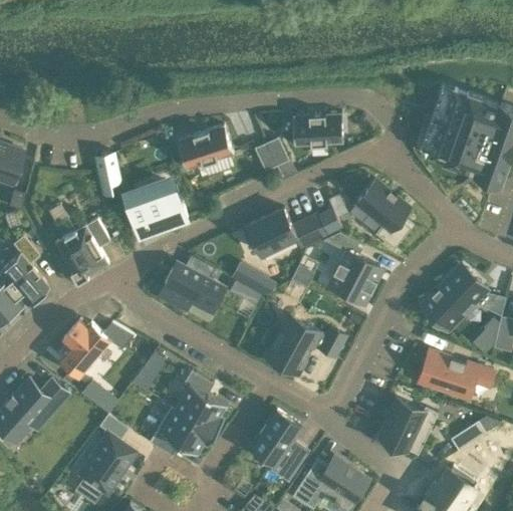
[(437,99),(425,135),(436,139),(431,153),(446,158),(445,160),(460,165),(460,164),(476,169),(475,172),(499,181),(512,141),(512,106),(500,102),(498,105),(483,99),(484,98),(469,93),(468,94),(454,89),(448,103),(437,99)]
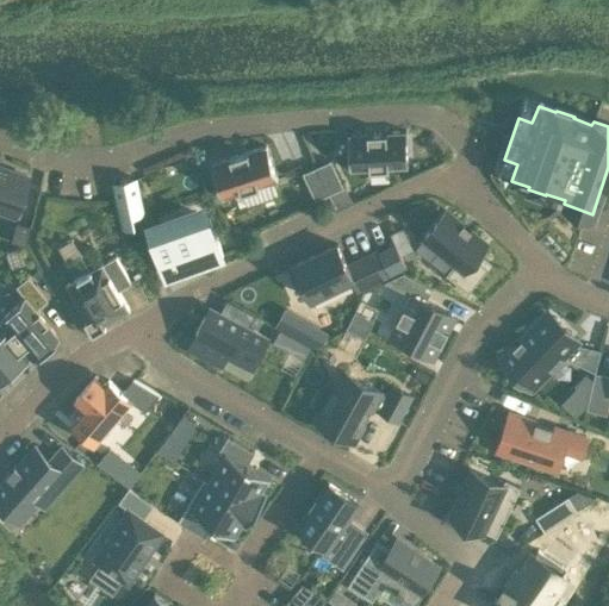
[(347,137),(349,174),(406,170),(404,133),(347,137)]
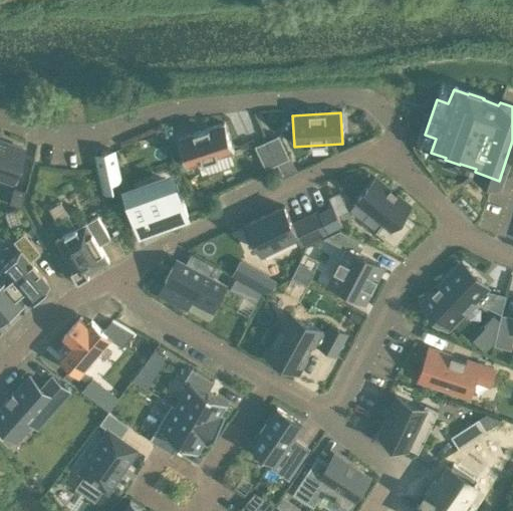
[(223,124),(177,140),(187,170),(203,164),(207,177),(231,169),(227,157),(233,154),(223,124)]
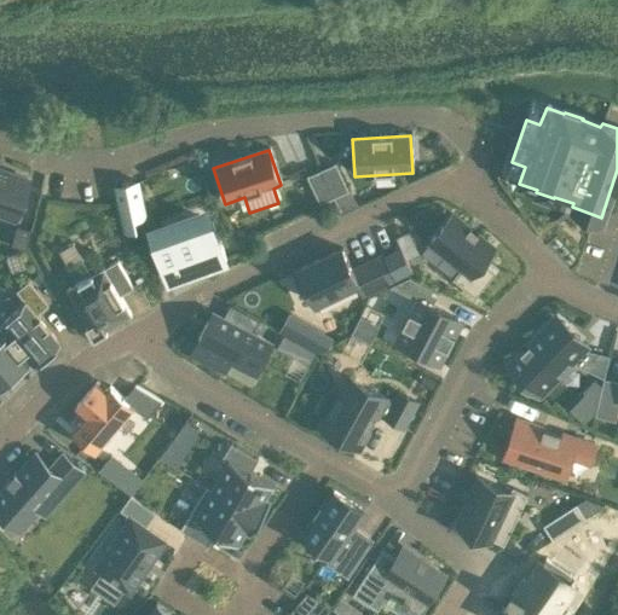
[(334,166),(321,172),(333,199),(347,192),(334,166)]
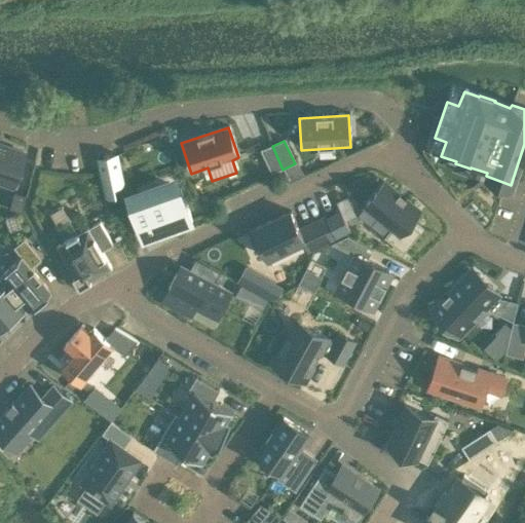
[(22,155),(0,146),(0,185),(9,189),(22,155)]
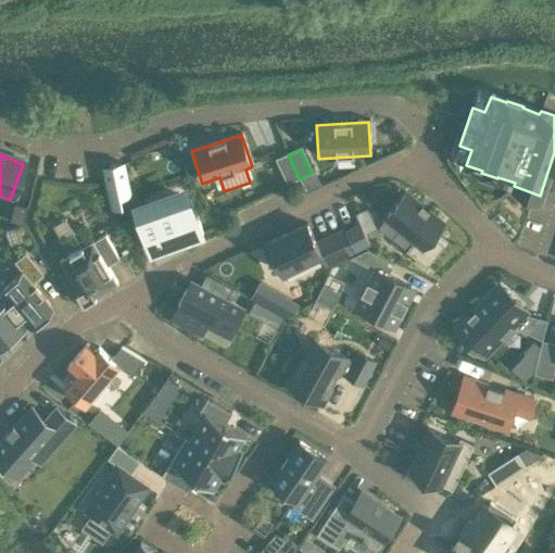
[(287,185),(299,179),(288,154),(275,160),(287,185)]
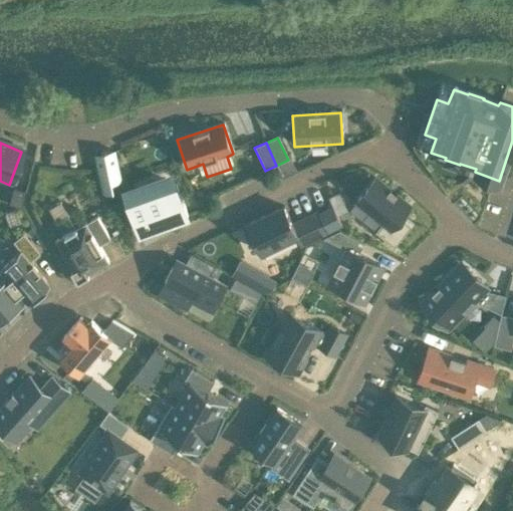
[(111,184),(120,182),(114,153),(94,157),(102,195),(112,193),(111,184)]
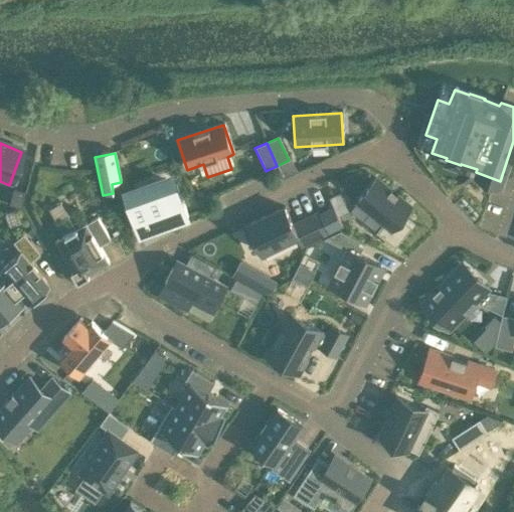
[(375,179),(357,202),(384,223),(376,233),(395,248),(411,227),(400,218),(410,207),(375,179)]
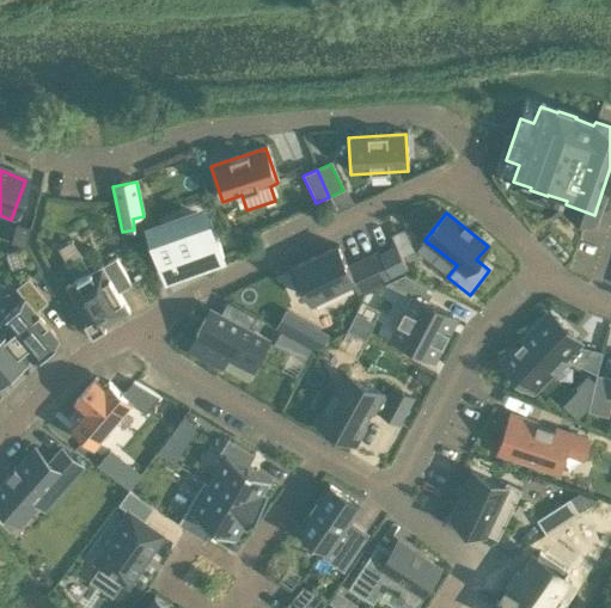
[(222,258),(208,220),(151,241),(164,280),(222,258)]
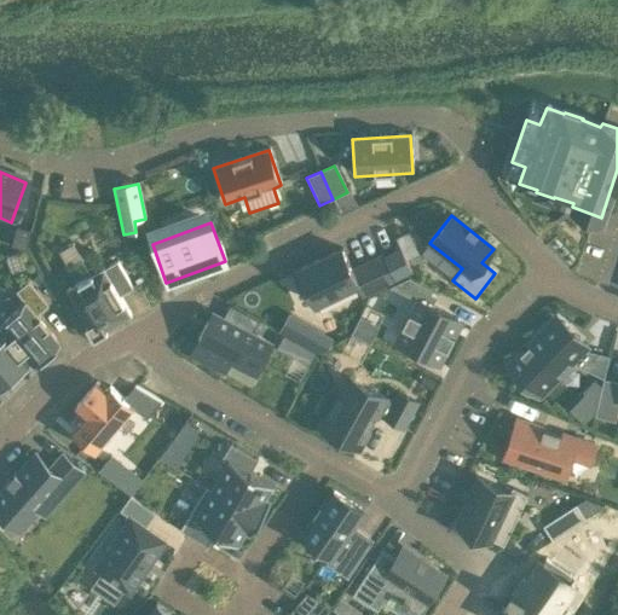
[(27,232),(12,228),(9,248),(22,251),(27,232)]
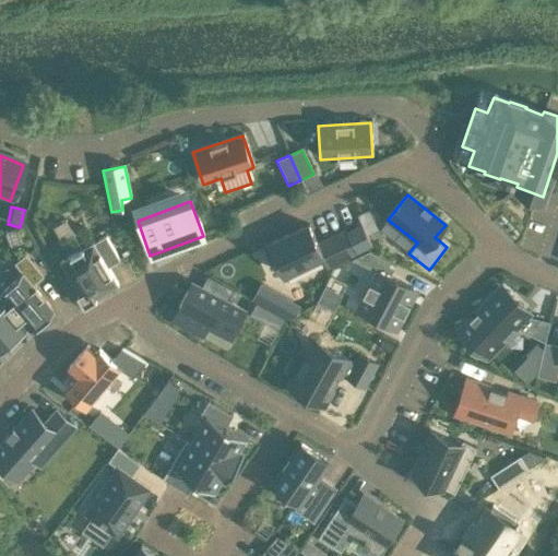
[(355,255),(371,247),(366,237),(360,225),(344,233),(355,255)]
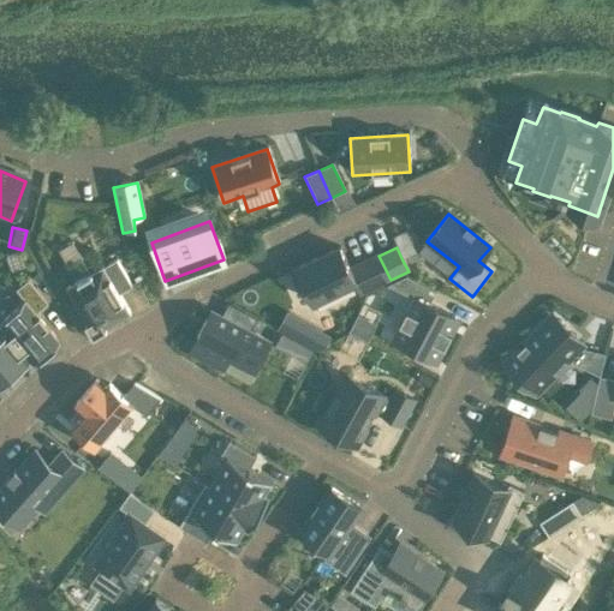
[(329,251),(281,275),(291,294),(296,292),(302,305),(345,283),(351,295),(377,283),(367,259),(340,273),(329,251)]
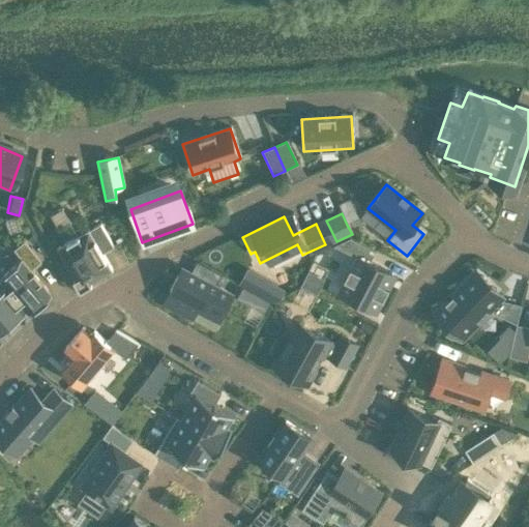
[(56,250),(72,280),(80,292),(91,285),(112,272),(101,255),(113,247),(99,226),(88,232),(88,231),(56,250)]
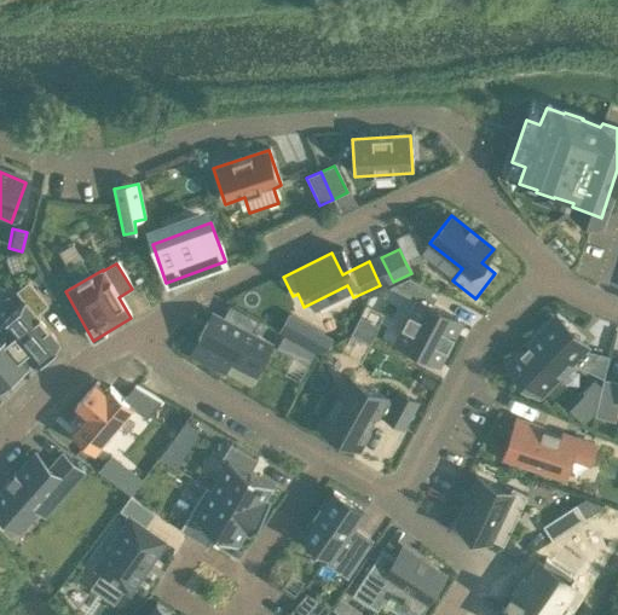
[(408,279),(390,288),(416,302),(410,314),(408,314),(400,328),(402,329),(394,343),(438,365),(445,352),(446,352),(454,337),(452,337),(460,323),(456,321),(432,308),(438,295),(408,279)]
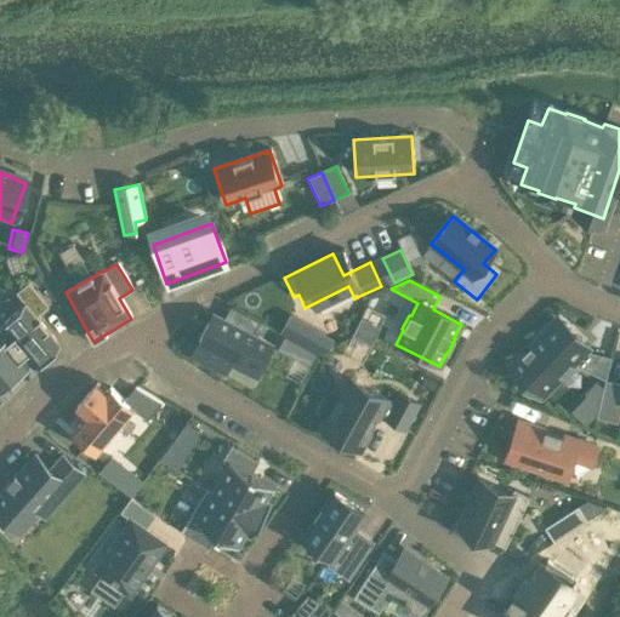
[(0,335),(3,338),(26,366),(28,370),(57,347),(33,318),(45,308),(26,285),(13,295),(21,304),(0,320),(0,335)]
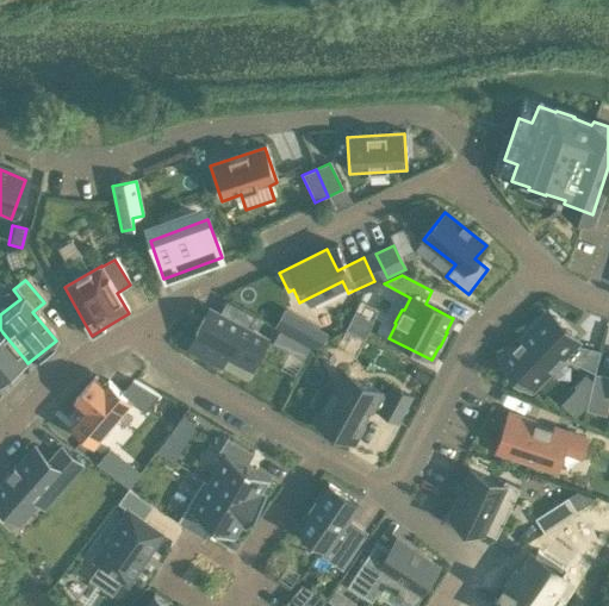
[(209,310),(190,345),(224,364),(229,356),(252,368),(267,341),(209,310)]
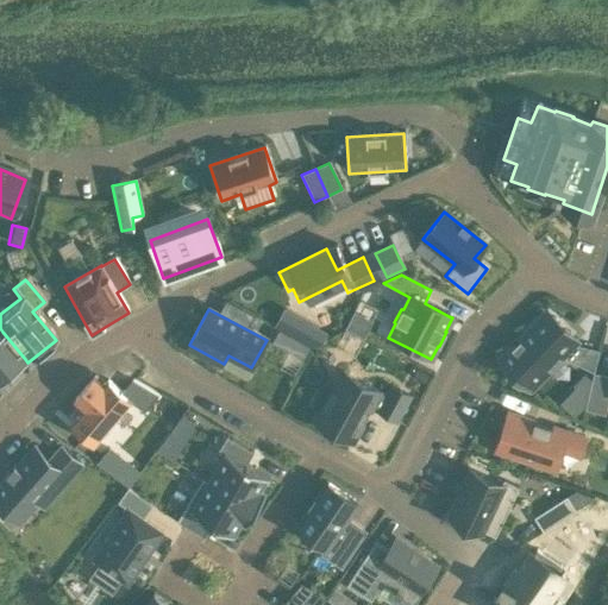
[(531,327),(499,361),(530,391),(549,371),(545,369),(556,355),(593,375),(599,352),(566,345),(570,341),(547,319),(534,331),(531,327)]
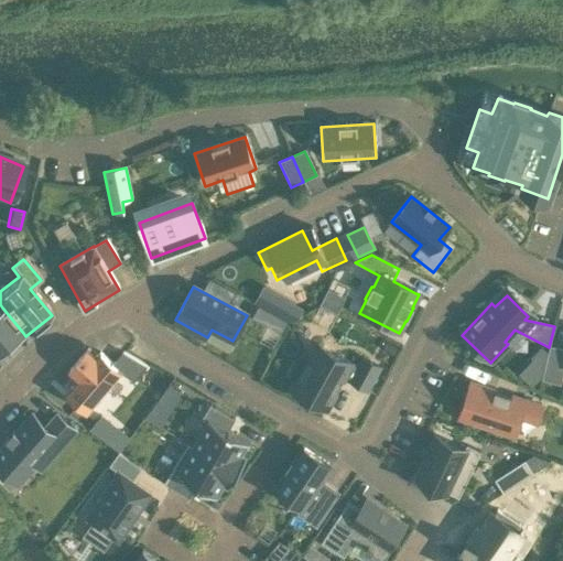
[(288,303),(280,317),(292,325),(301,310),(288,303)]
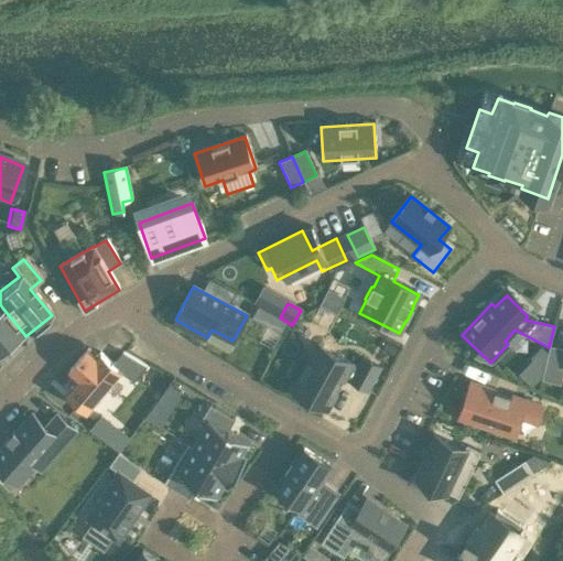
[(251,317),(281,334),(287,323),(257,306),(251,317)]
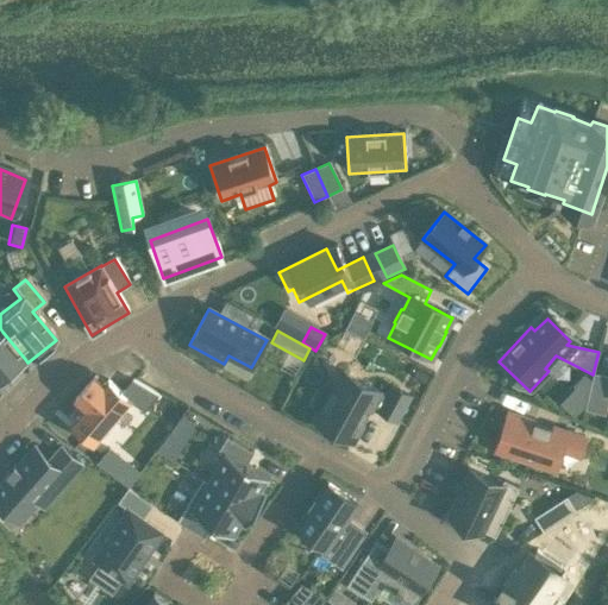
[(0,379),(25,359),(2,332),(0,333),(0,379)]
